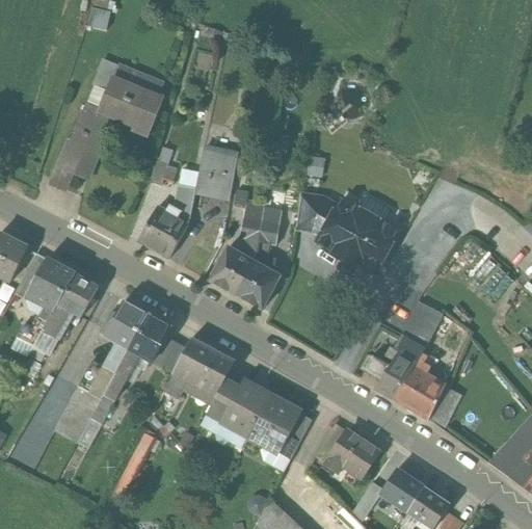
[(100,0),(98,22),(112,24),(115,0),(100,0)]
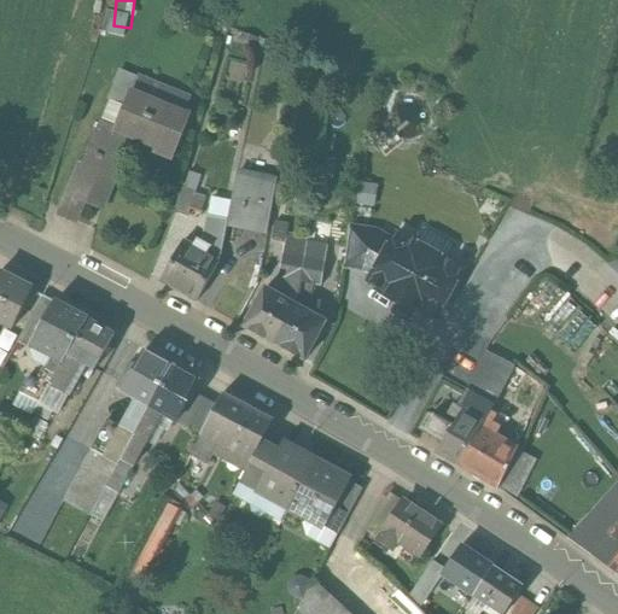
[(130,91),(116,127),(103,121),(86,164),(80,162),(59,214),(76,220),(87,192),(99,197),(124,133),(174,152),(188,113),(130,91)]
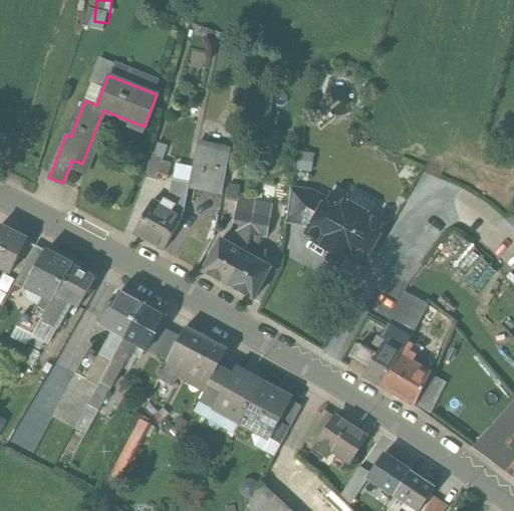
[(190,184),(223,191),(230,151),(198,145),(190,183),(190,184)]
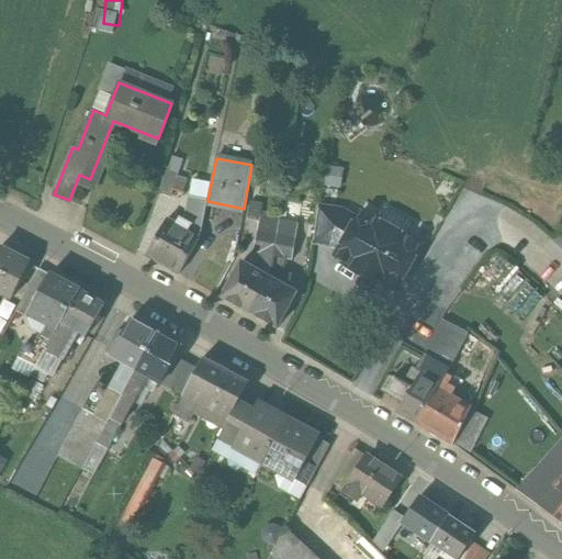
[(167,167),(159,191),(171,194),(179,170),(167,167)]
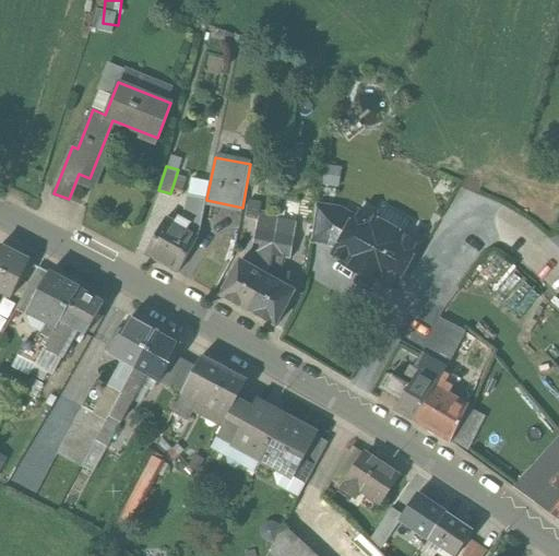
[(178,271),(199,234),(206,200),(206,199),(188,194),(181,225),(166,216),(145,252),(178,271)]
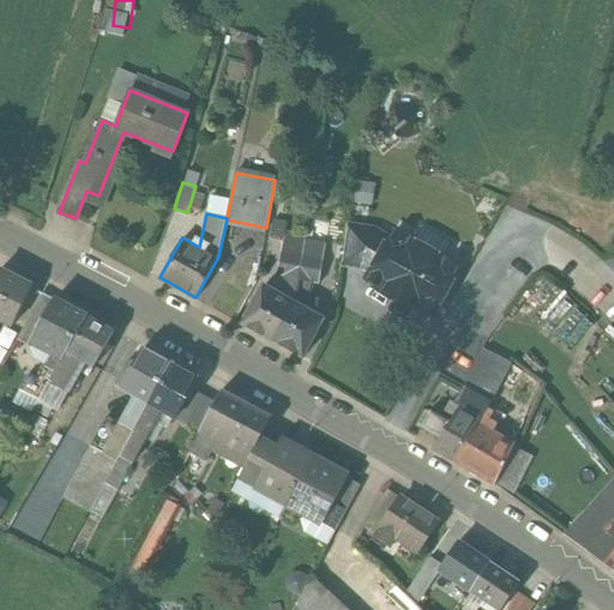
[(369,272),(390,236),(373,227),(348,224),(342,263),(360,266),(369,272)]
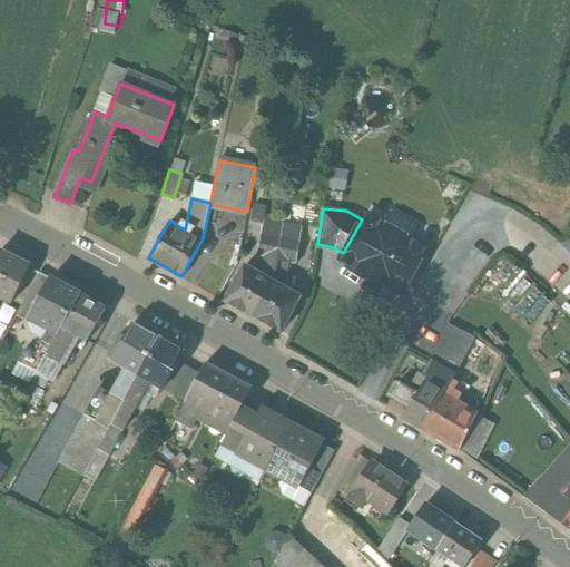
[(384,282),(401,291),(425,247),(410,240),(418,224),(390,208),(381,224),(365,215),(362,220),(343,253),(341,257),(359,267),(356,271),(382,285),(384,282)]
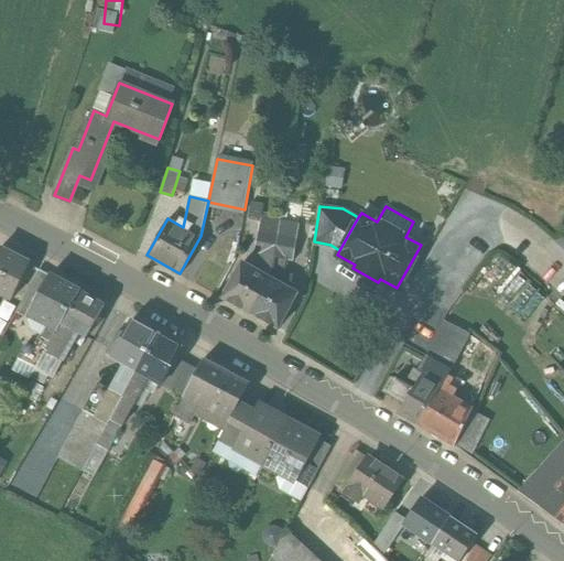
[(261,216),(256,244),(262,245),(275,247),(280,219),(261,216)]
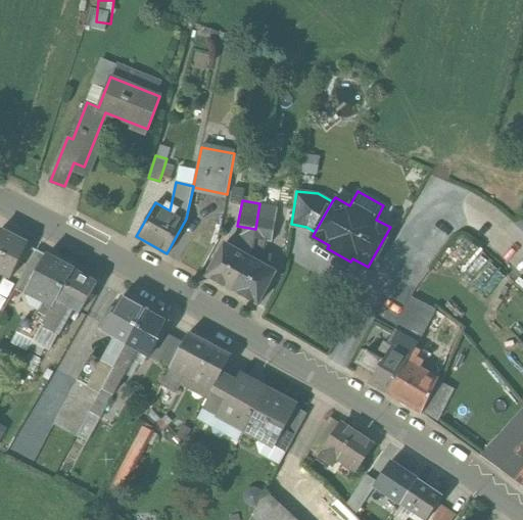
[(270,205),(259,203),(255,229),(253,238),(266,239),(272,240),(276,215),(271,215),(270,219),(267,219),(268,216),(270,205)]
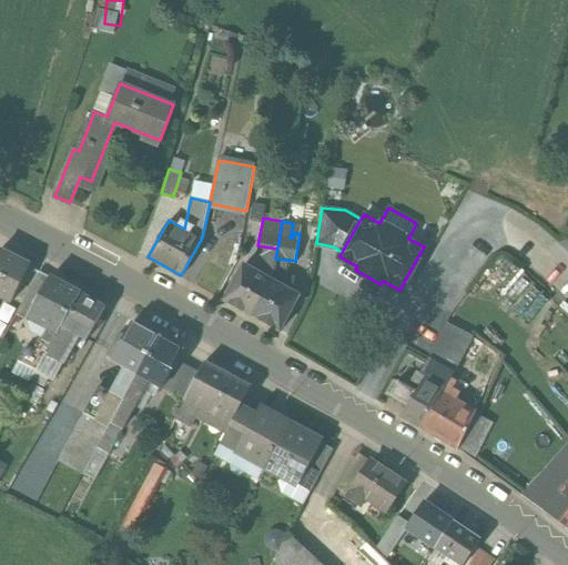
[(223,299),(252,314),(273,276),(275,259),(277,249),(264,246),(260,273),(243,264),(223,299)]
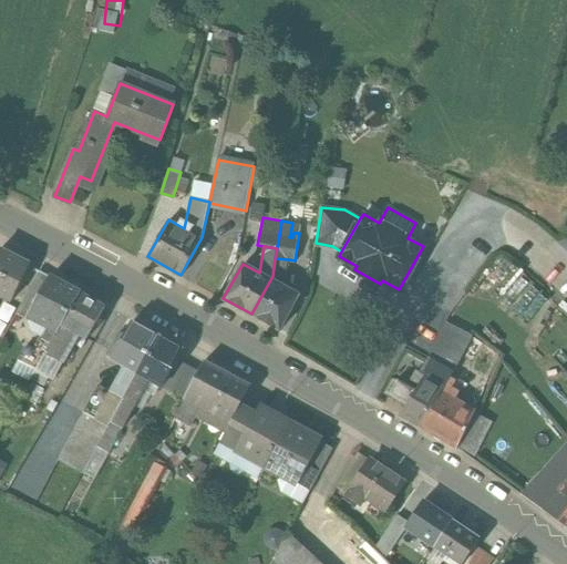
[(28,263),(0,247),(0,293),(11,298),(28,263)]
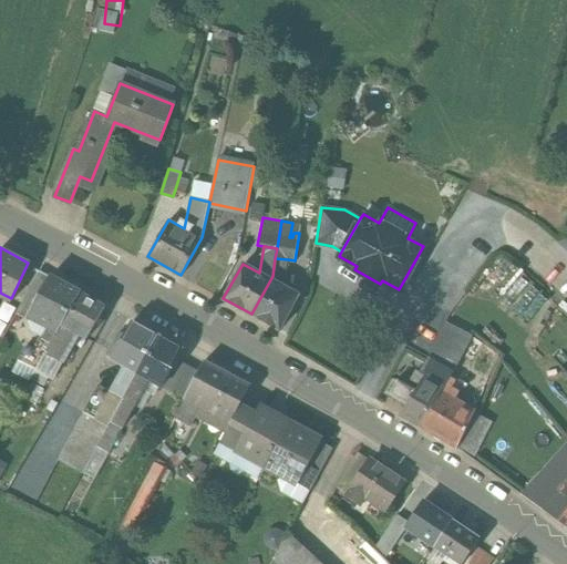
[(272,276),(251,314),(279,329),(299,294),(282,285),(286,279),(288,259),(275,258),(272,276)]
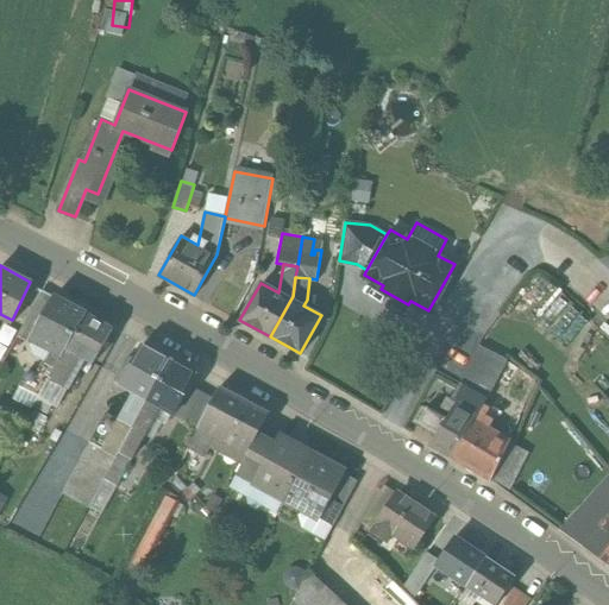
[(565,338),(592,317),(572,288),(545,308),(565,338)]
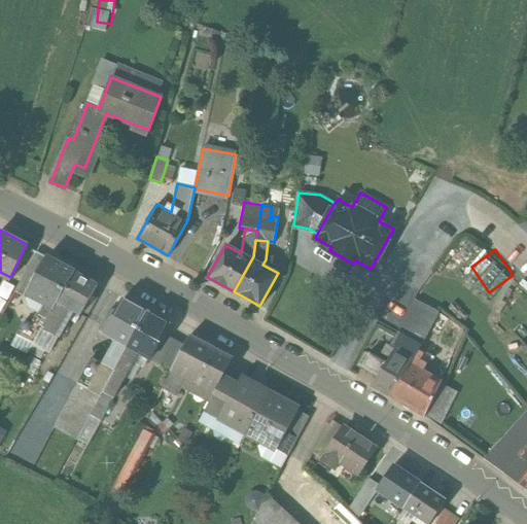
[(74,270),(47,255),(41,265),(29,287),(27,291),(45,302),(53,306),(74,270)]
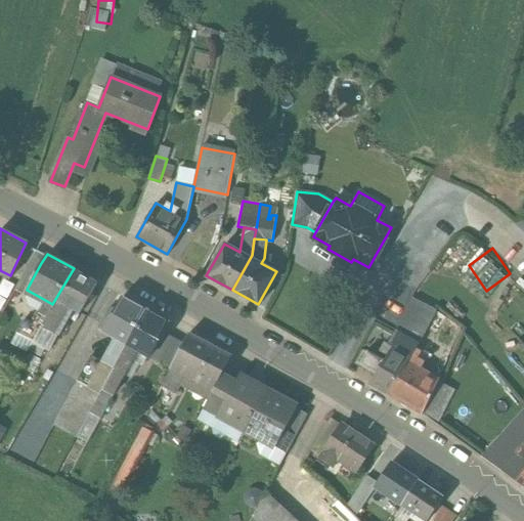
[(29,286),(41,263),(33,259),(20,280),(29,286)]
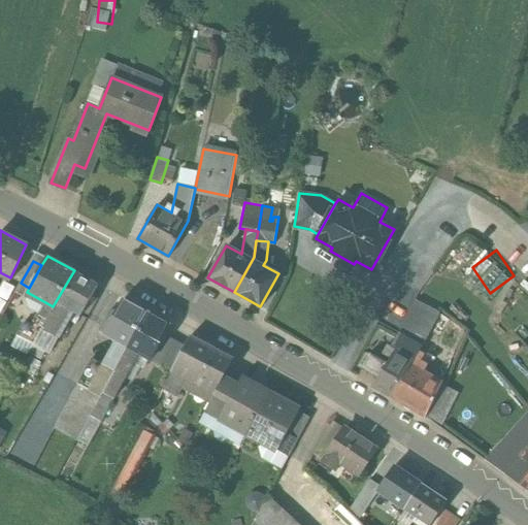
[(98,284),(74,270),(53,306),(46,318),(41,328),(58,337),(68,319),(64,317),(69,308),(80,314),(98,284)]
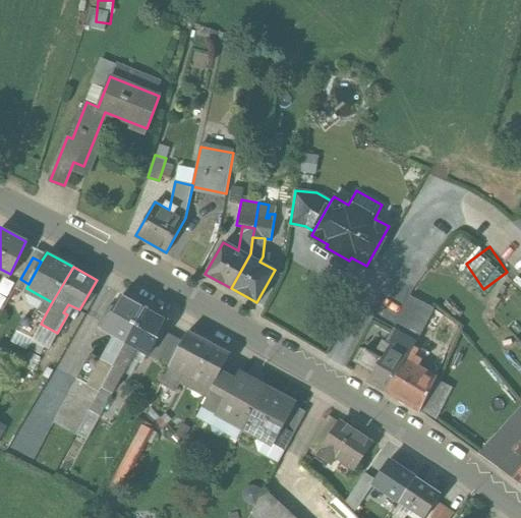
[(385,390),(419,410),(436,378),(417,366),(424,352),(413,346),(416,340),(414,339),(431,303),(413,289),(388,342),(409,353),(385,390)]
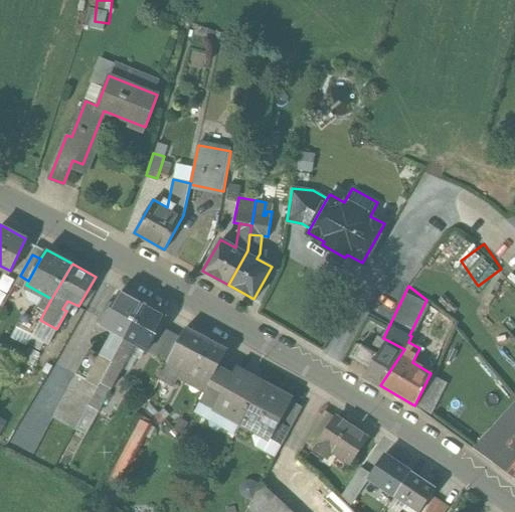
[(143,303),(120,290),(112,304),(108,302),(97,321),(118,333),(125,337),(143,303)]
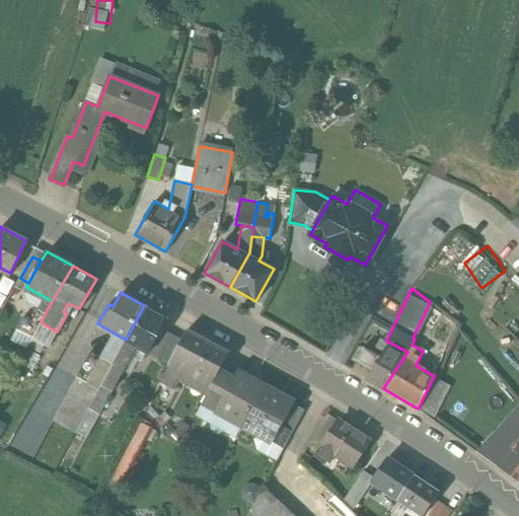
[(52,301),(45,297),(39,308),(46,312),(52,301)]
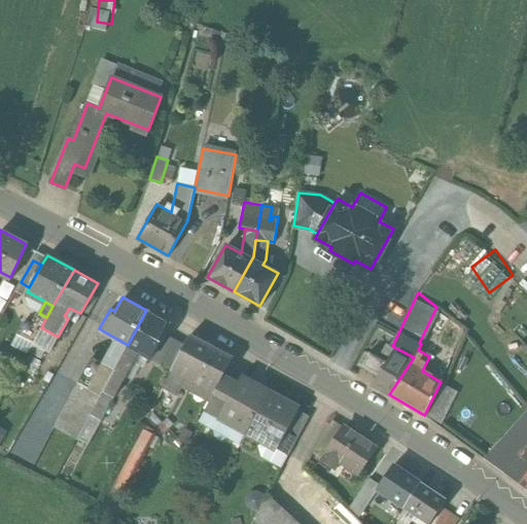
[(170,323),(146,310),(128,345),(148,355),(151,357),(170,323)]
